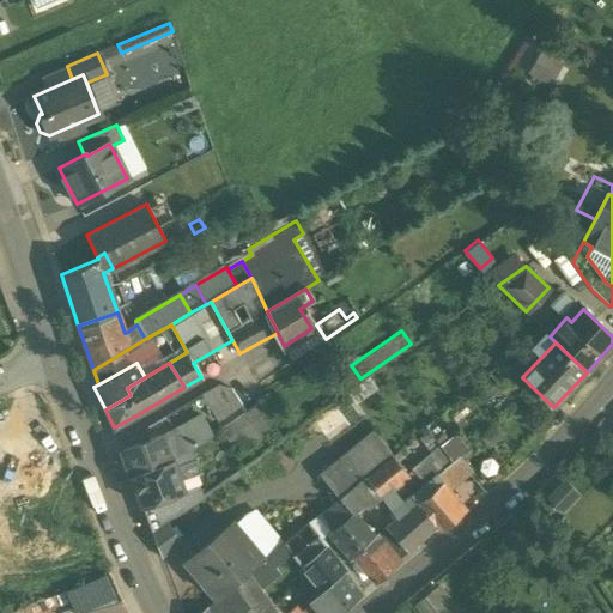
[(219,386),(201,395),(218,422),(242,405),(231,388),(219,386)]
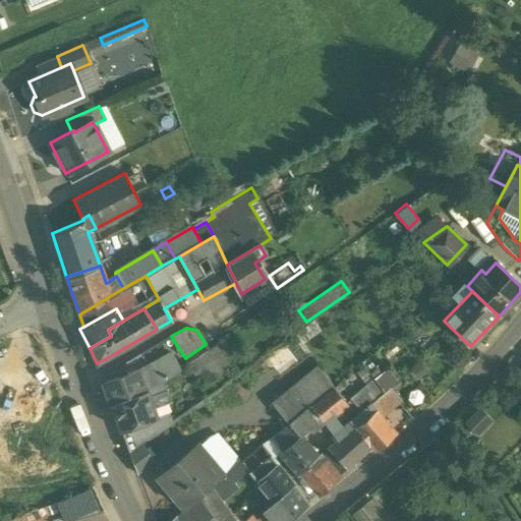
[(216,347),(187,366),(200,386),(228,365),(216,347)]
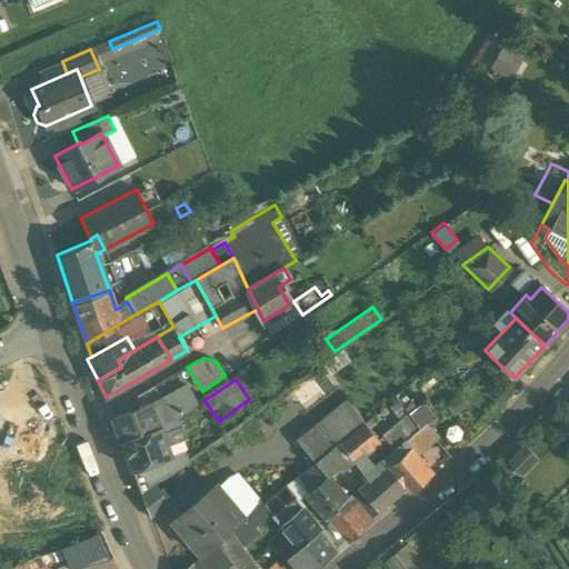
[(189,385),(183,388),(188,398),(193,395),(189,385)]
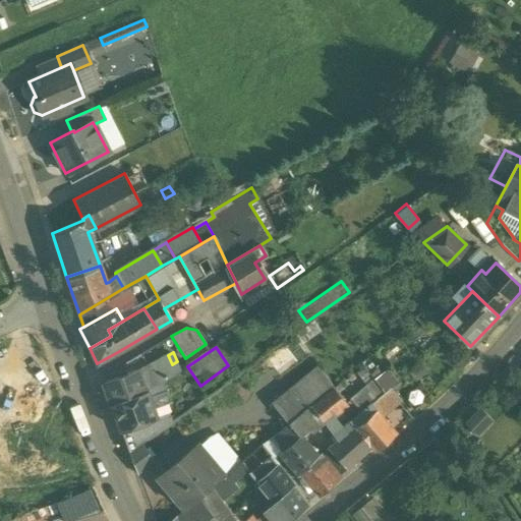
[(168,355),(138,371),(142,384),(149,382),(148,380),(155,377),(158,385),(181,368),(177,361),(172,364),(168,355)]
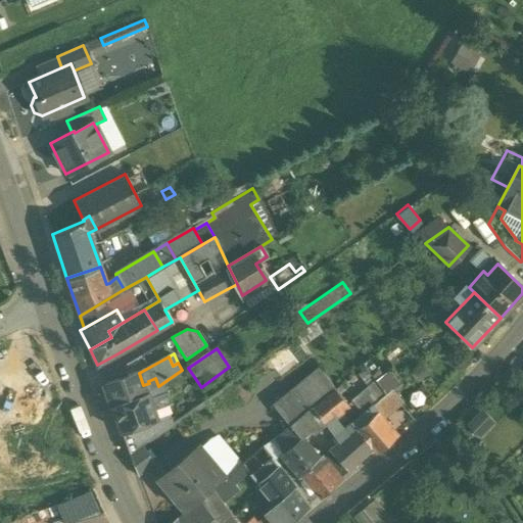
[(333,386),(317,367),(272,403),(287,423),(333,386)]
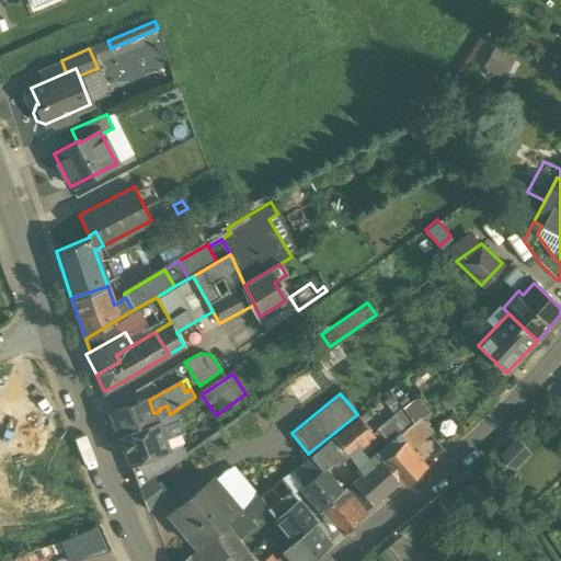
[(167,405),(159,409),(160,411),(153,413),(149,400),(112,414),(119,433),(156,420),(167,416),(170,414),(167,405)]
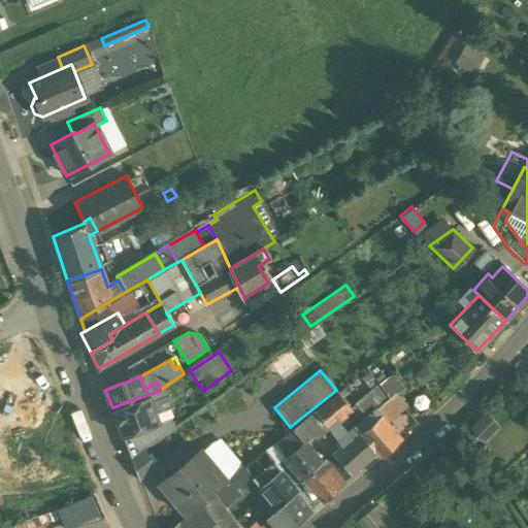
[(157,392),(146,395),(150,403),(164,396),(160,390),(157,392)]
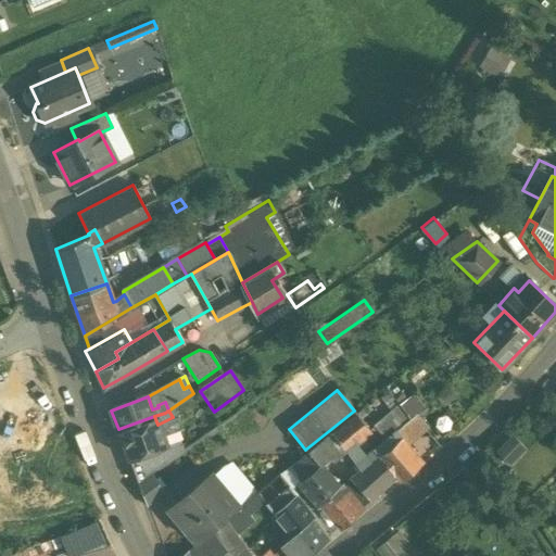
[(356,415),(332,434),(336,440),(344,451),(369,431),(359,419),(356,415)]
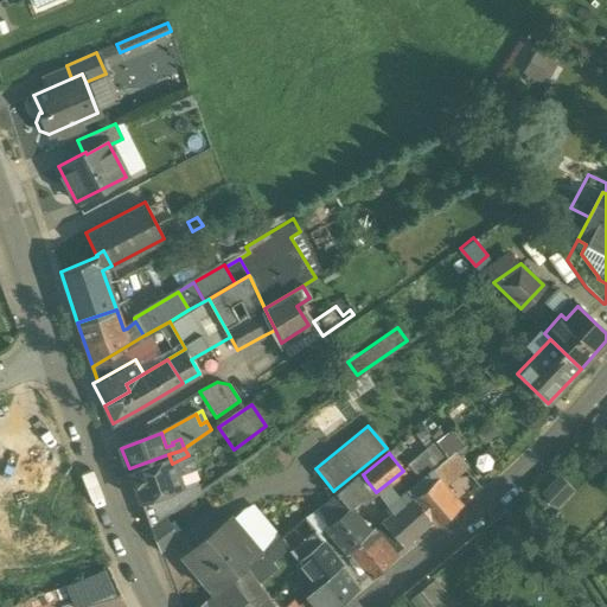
[(168,454),(129,468),(149,525),(181,503),(174,490),(180,487),(180,485),(172,464),(168,454)]
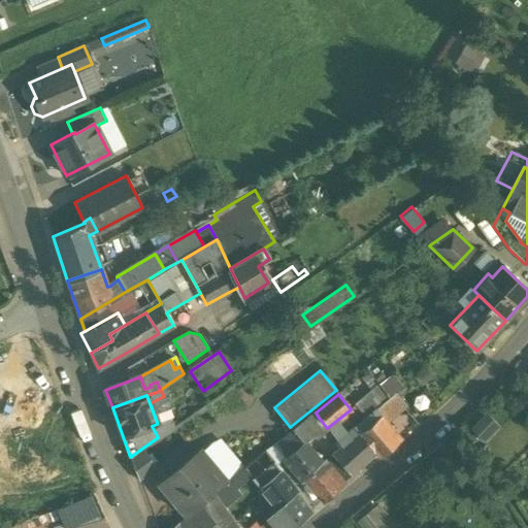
[(393,404),(389,398),(374,409),(385,422),(398,410),(393,404)]
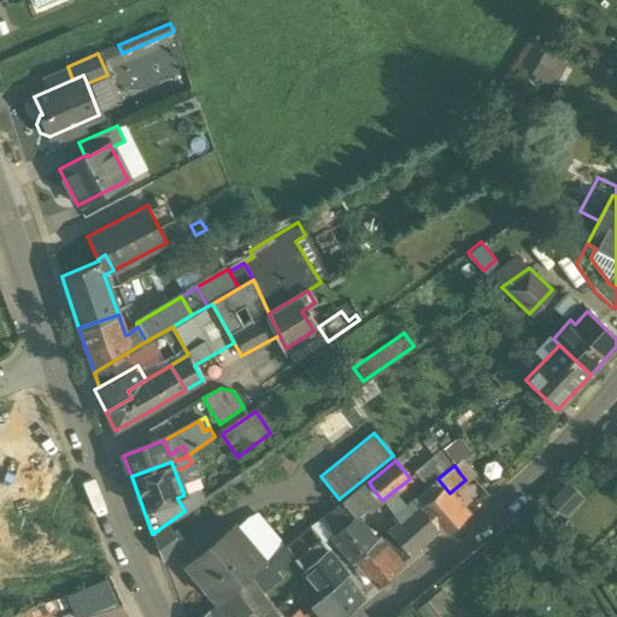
[(469,476),(463,469),(459,472),(465,480),(469,476)]
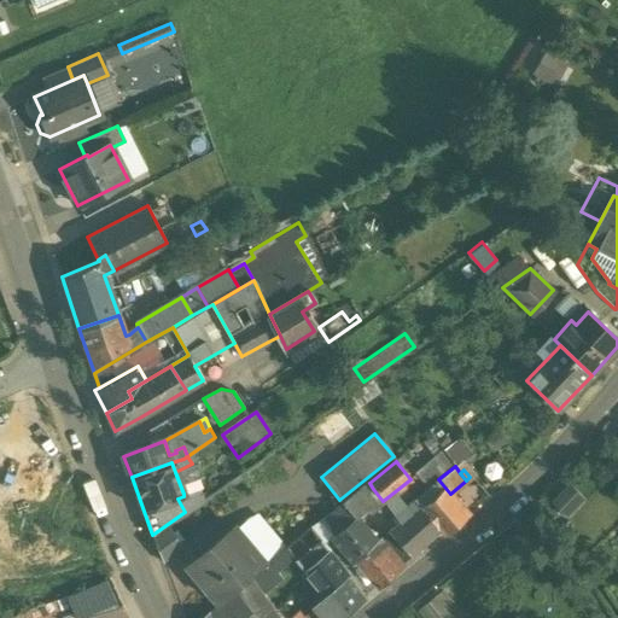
[(450,494),(438,479),(415,499),(439,530),(443,535),(468,516),(450,494)]
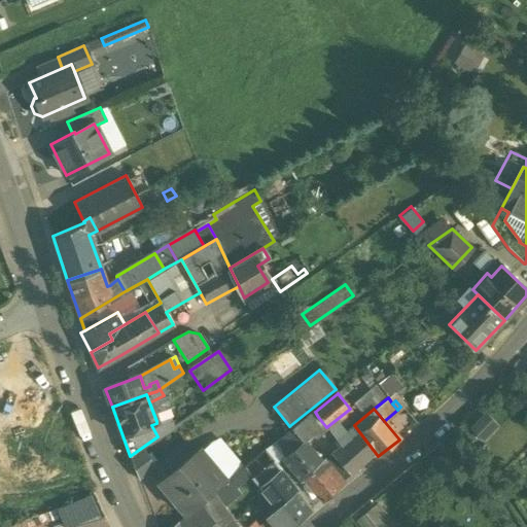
[(315,412),(291,430),(302,442),(320,426),(315,420),(318,417),(315,412)]
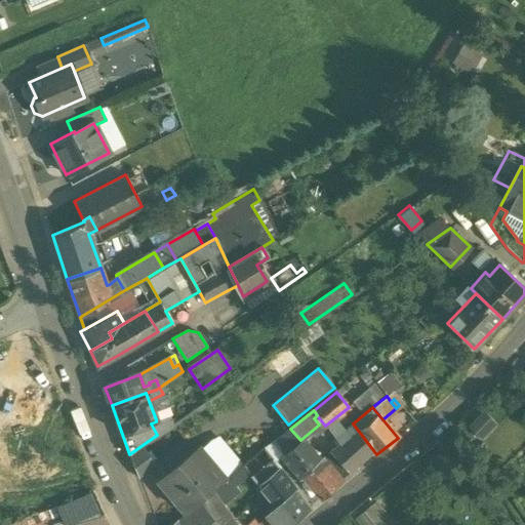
[(497,427),(481,410),(467,425),(483,441),(497,427)]
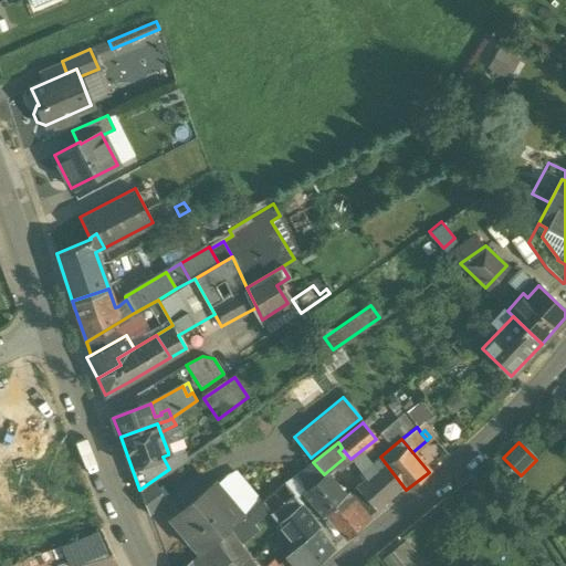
[(188,456),(184,447),(168,452),(168,454),(163,457),(169,469),(188,456)]
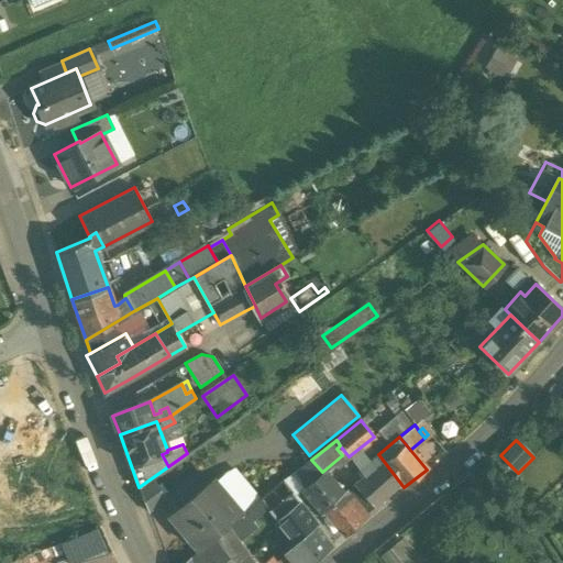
[(400,483),(378,454),(368,462),(373,468),(355,487),(374,507),(400,483)]
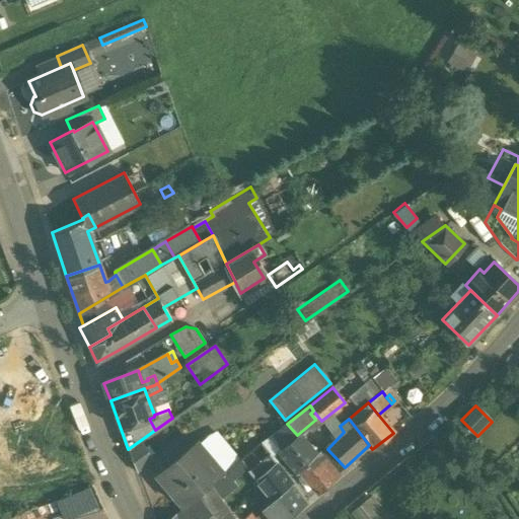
[(297,435),(287,424),(270,437),(280,450),(297,435)]
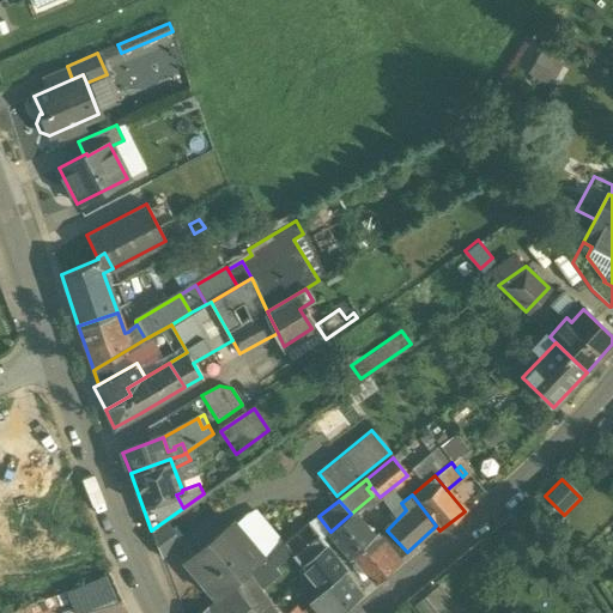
[(235,523),(232,521),(190,557),(205,574),(200,578),(216,596),(247,570),(259,560),(262,557),(274,547),(246,514),(235,523)]
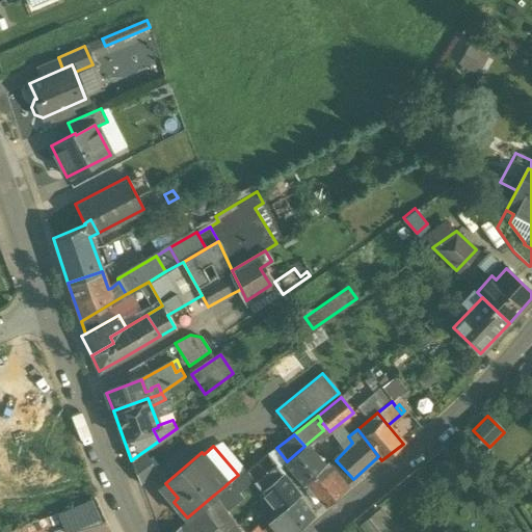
[(322,467),(304,446),(287,461),(306,483),(322,467)]
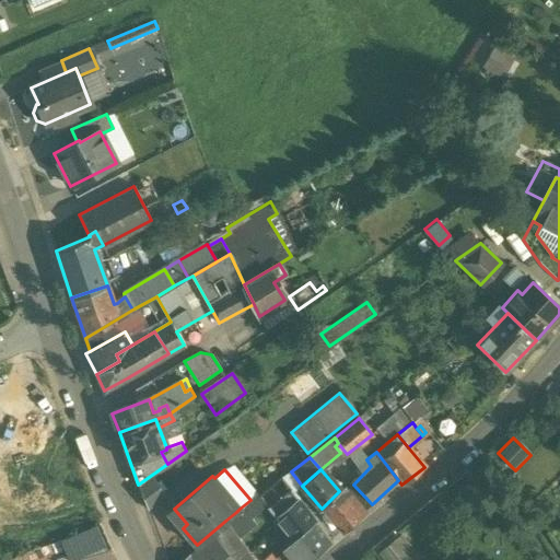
[(280,477),(257,496),(267,509),(290,490),(280,477)]
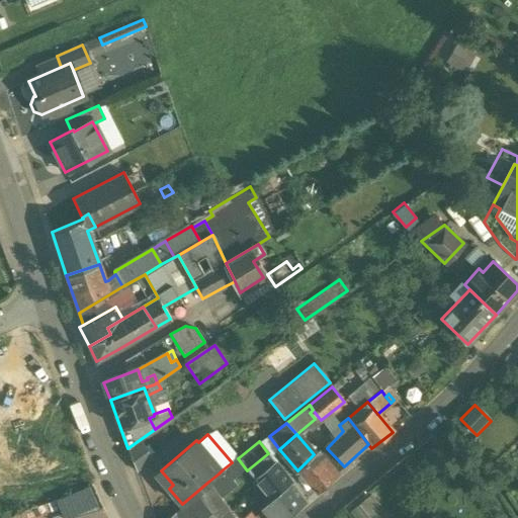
[(291,484),(268,453),(247,470),(270,500),(291,484)]
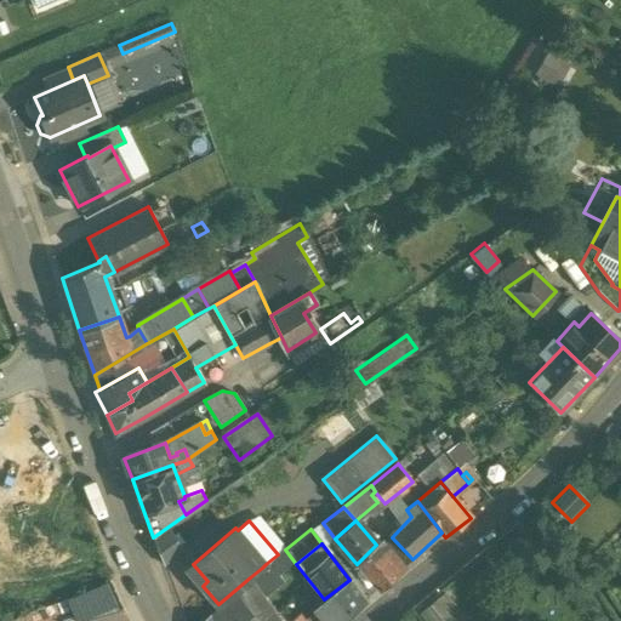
[(376,545),(357,564),(380,591),(400,574),(376,545)]
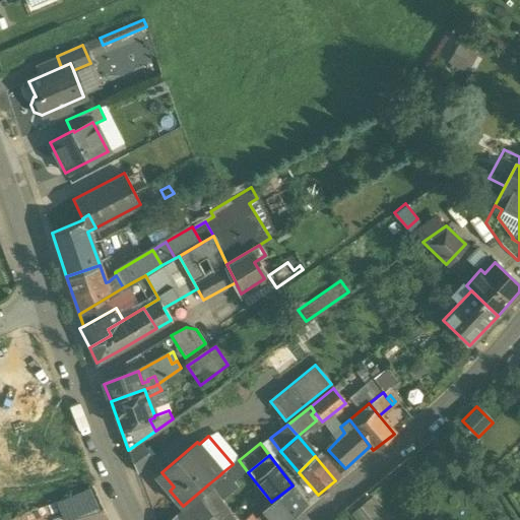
[(243,505),(219,475),(209,483),(209,484),(233,514),(243,505)]
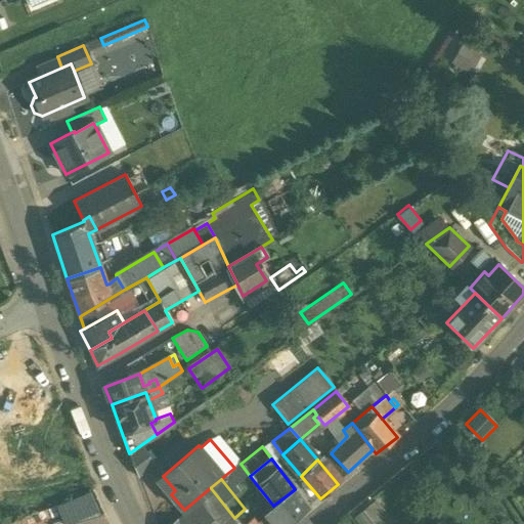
[(238,523),(234,518),(211,488),(199,498),(213,518),(205,523),(238,523)]
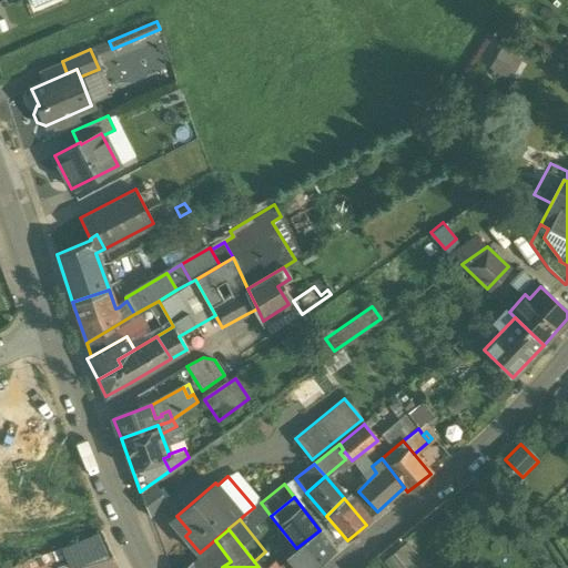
[(296,548),(286,556),(296,567),(314,567),(335,551),(320,530),(296,548)]
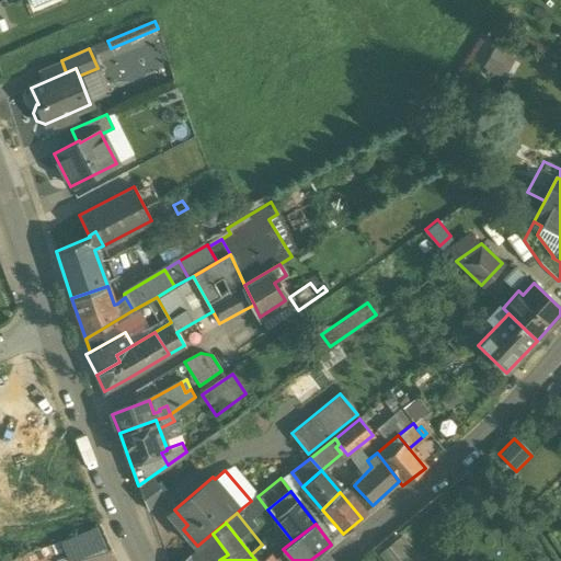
[(71,560),(107,551),(96,525),(57,541),(66,560),(71,560)]
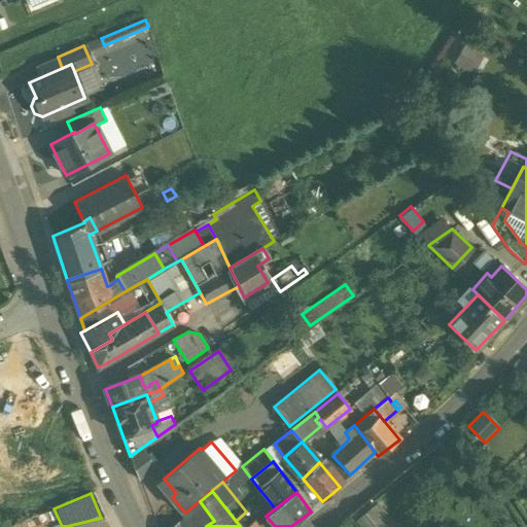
[(359,526),(398,526),(375,499),(353,519),(359,526)]
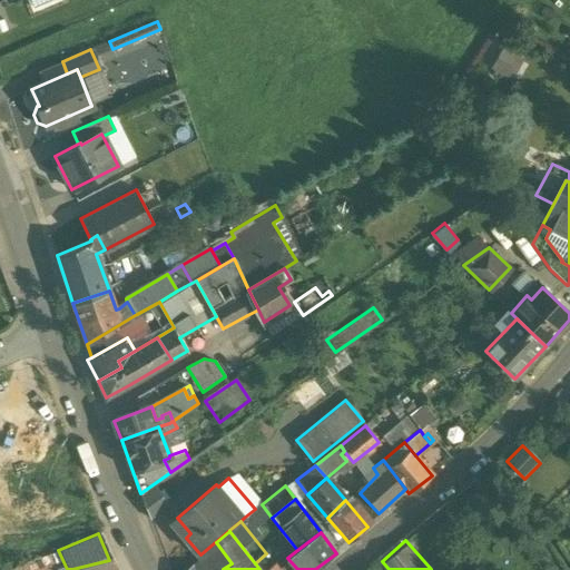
[(216,542),(183,569),(223,569),(232,563),(216,542)]
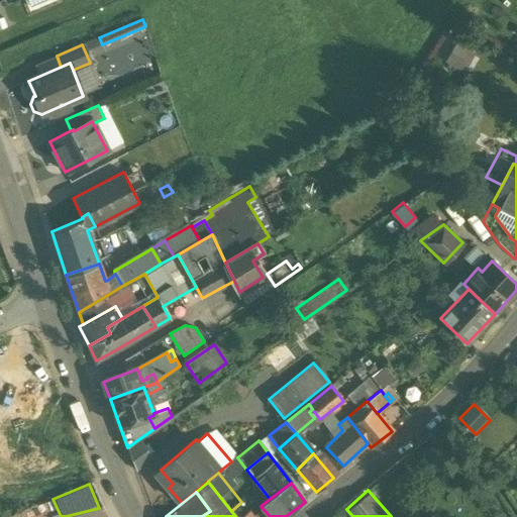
[(349,516),(343,507),(330,516),(349,516)]
